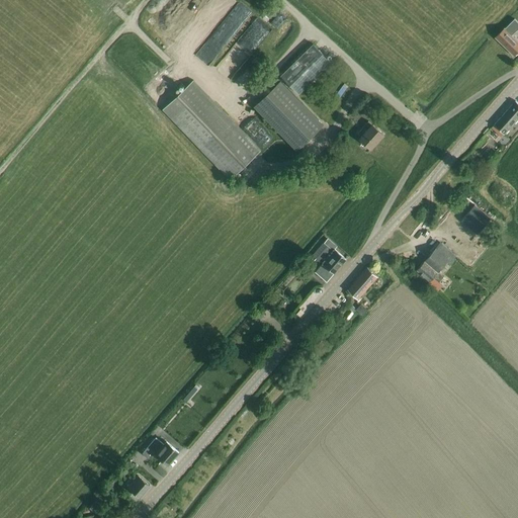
[(213,56),(252,7),(242,0),(241,0),(203,48),(213,56)]
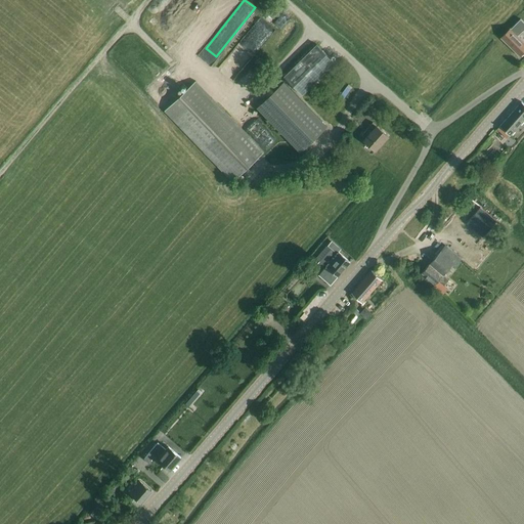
[(282,0),(273,10),(284,20),(295,9),(284,0),(282,0)]
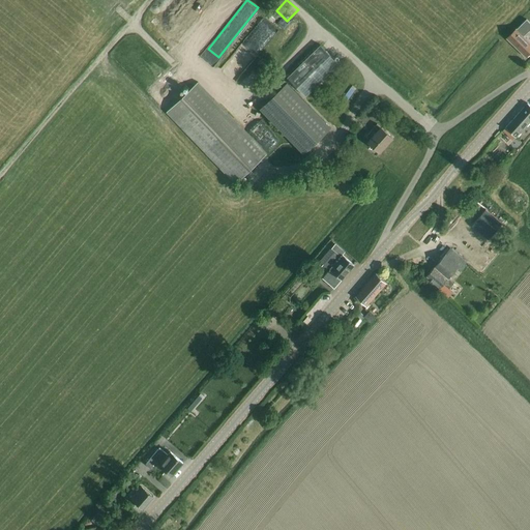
[(262,48),(282,21),(267,9),(246,37),(262,48)]
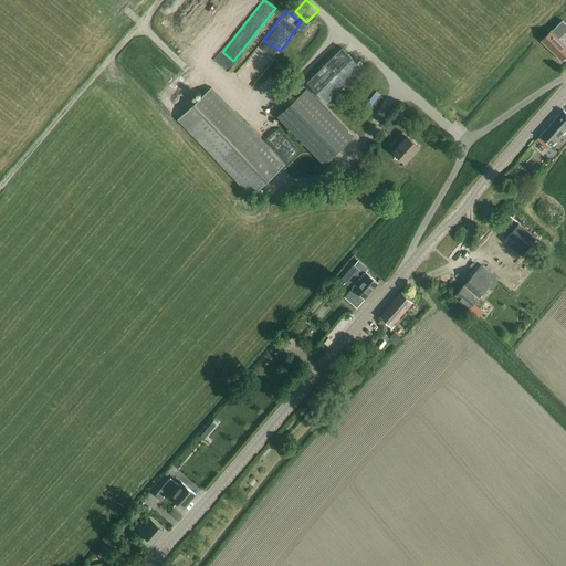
[(551,31),(542,40),(562,61),(565,56),(565,45),(557,38),(563,32),(564,34),(565,32),(565,23),(562,20),(556,25),(551,31)]
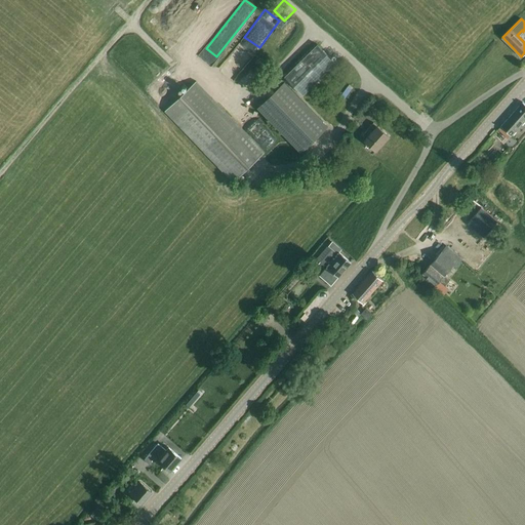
[(224,58),(236,71),(256,49),(244,37),(224,58)]
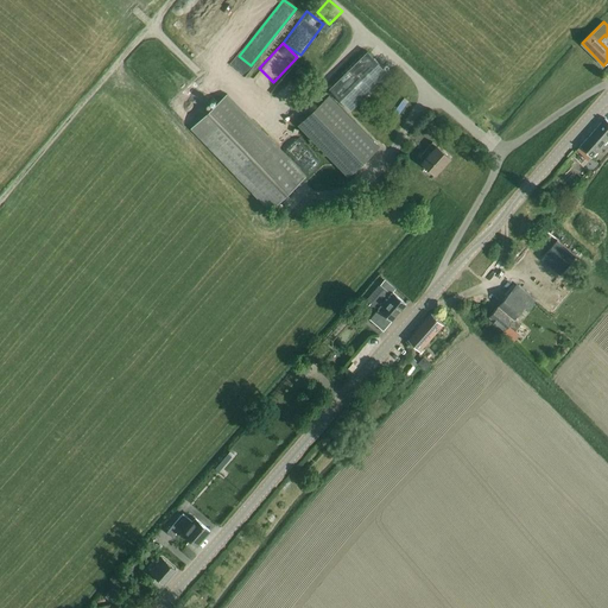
[(350,111),(380,81),(388,73),(367,51),(329,88),(350,111)]
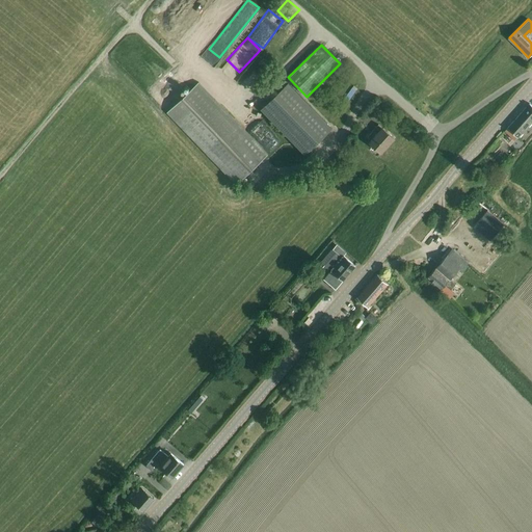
[(236,185),(268,154),(198,82),(166,112),(236,185)]
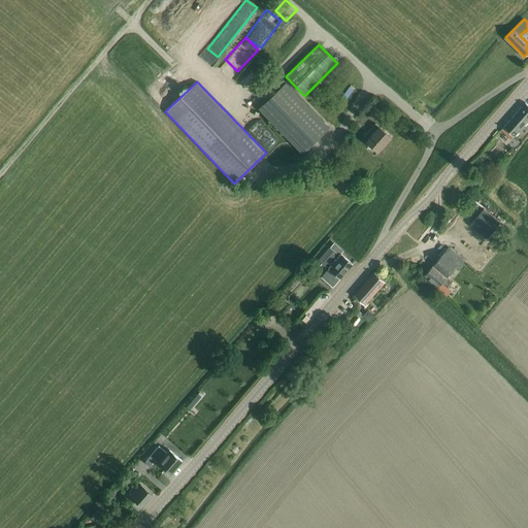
[(330,127),(287,81),(259,107),(302,153),(330,127)]
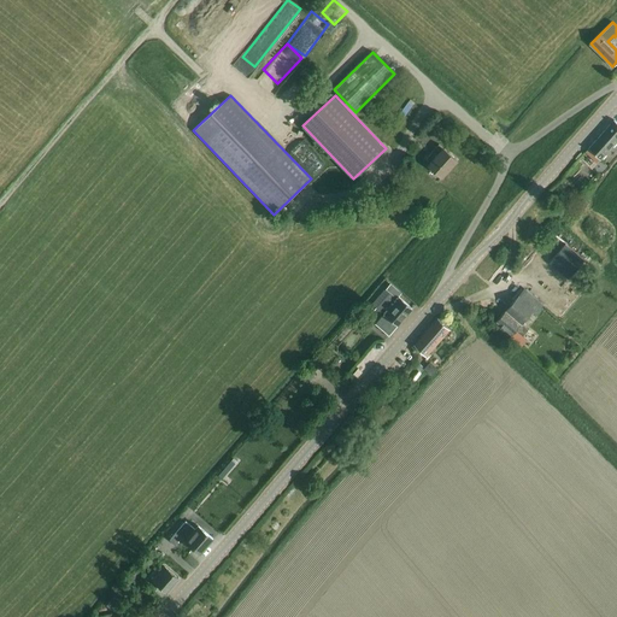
[(616,122),(613,119),(607,127),(588,148),(597,156),(599,158),(616,137),(616,122)]
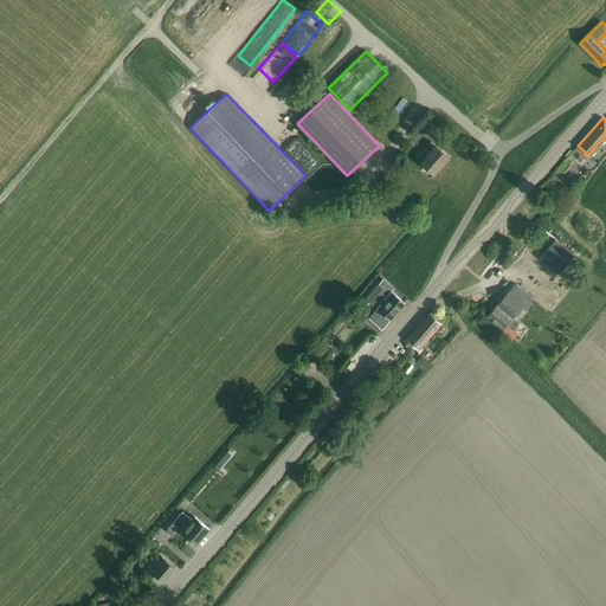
[(433,174),(449,156),(431,141),(418,155),(423,160),(420,162),(433,174)]
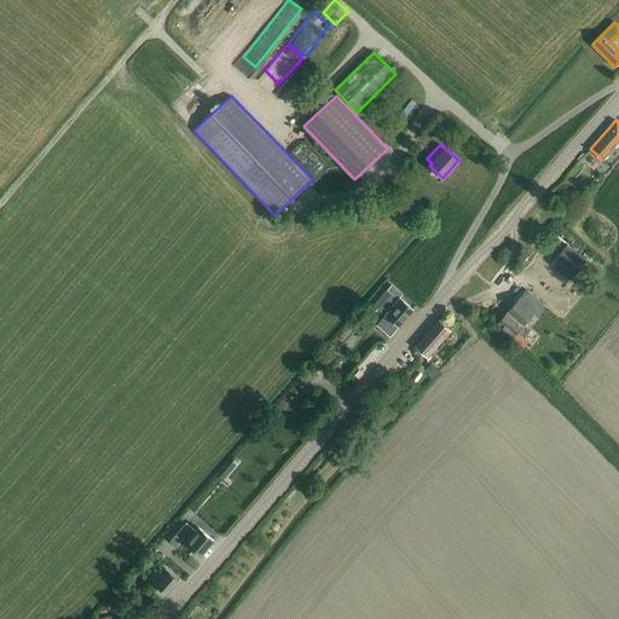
[(585,154),(582,158),(593,168),(601,158),(599,156),(590,149),(585,154)]
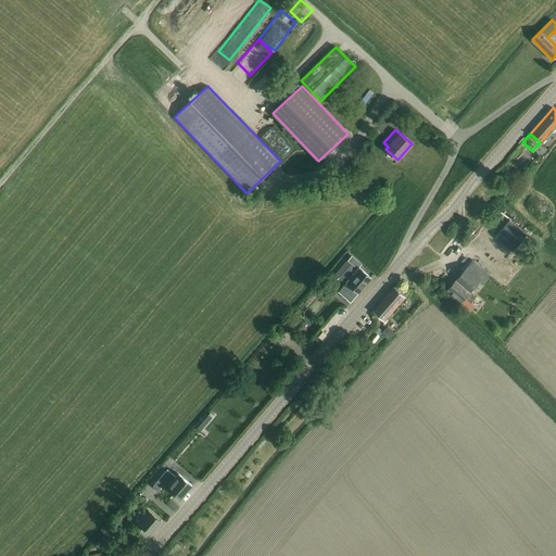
[(477,253),(485,243),(478,237),(469,245),(477,253)]
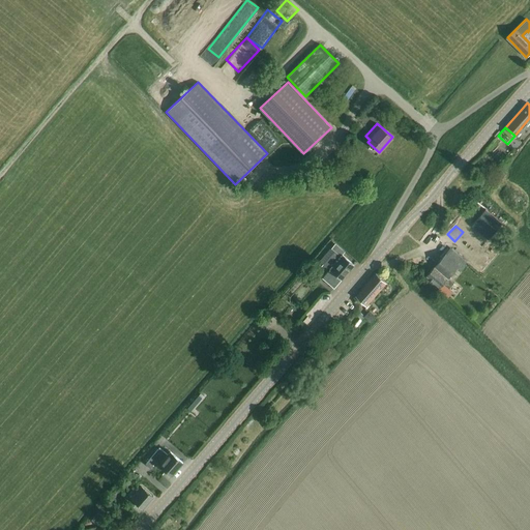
[(345,252),(335,244),(333,246),(331,248),(330,248),(320,261),(324,264),(330,269),(323,277),(333,288),(354,265),(343,255),(345,252)]
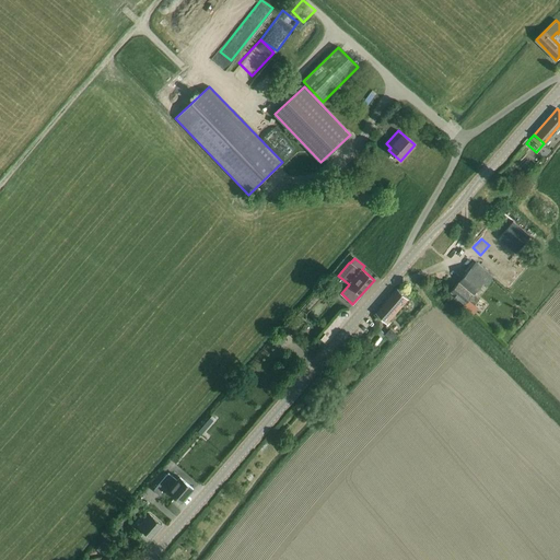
[(485,292),(489,287),(487,284),(493,277),(476,261),(451,291),(465,304),(468,301),(475,305),(479,300),(474,295),(478,289),(483,294),(485,292)]
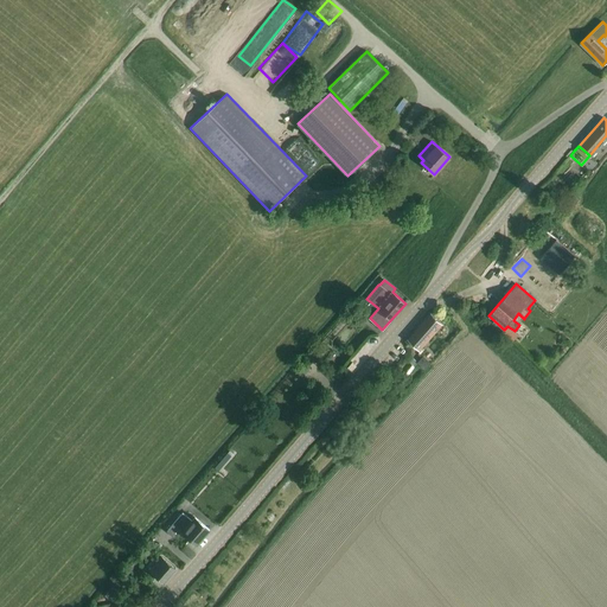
[(420,350),(442,324),(430,312),(407,339),(420,350)]
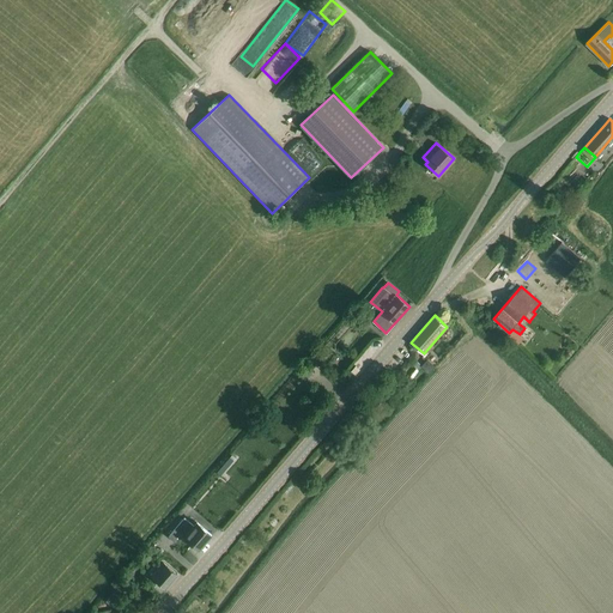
[(423,365),(417,360),(413,365),(418,370),(422,366),(429,374),(436,366),(431,364),(429,366),(425,363),(423,365)]
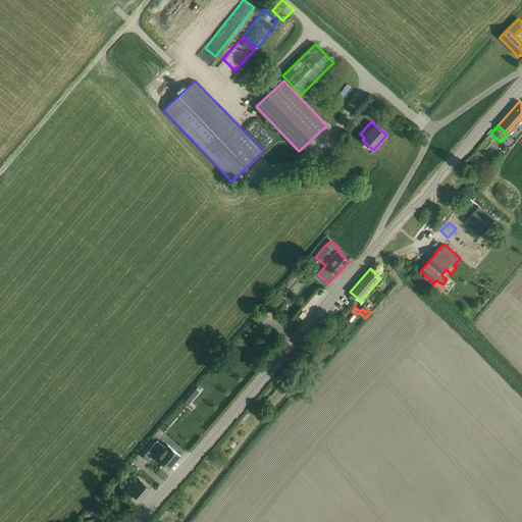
[(165,449),(157,441),(144,457),(150,462),(156,456),(169,468),(180,456),(168,445),(165,449)]
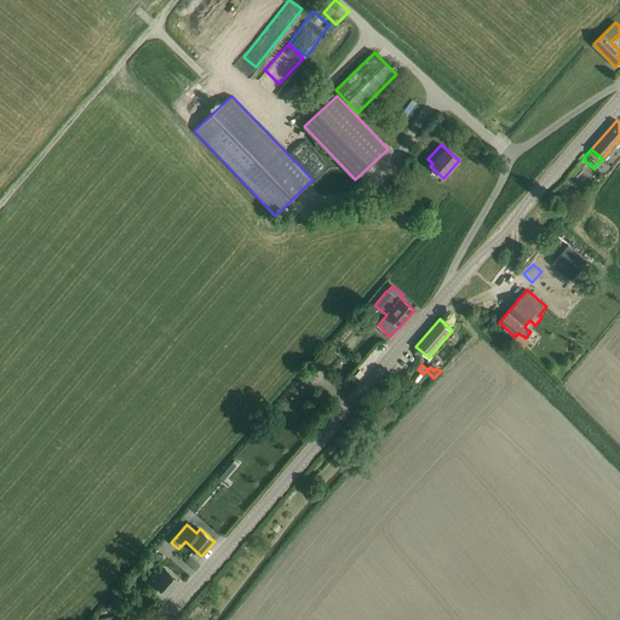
[(167,595),(179,581),(165,569),(153,583),(167,595)]
